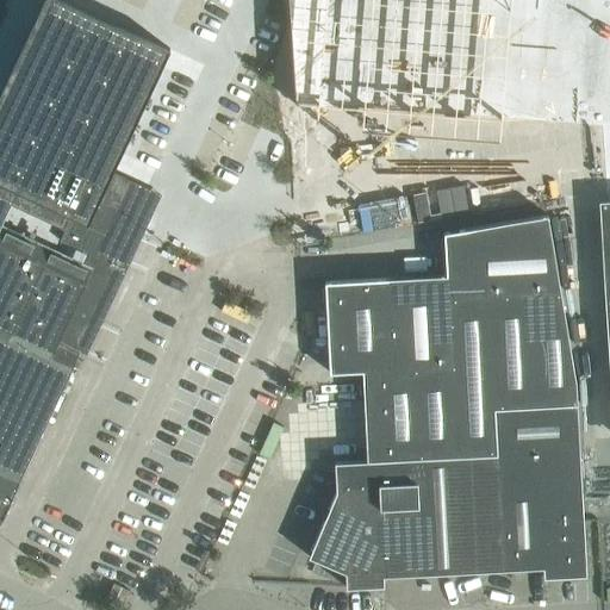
[(0,522),(79,352),(91,327),(98,330),(154,210),(105,187),(112,172),(136,118),(169,48),(81,7),(66,0),(42,0),(29,27),(22,43),(0,89),(0,522)]
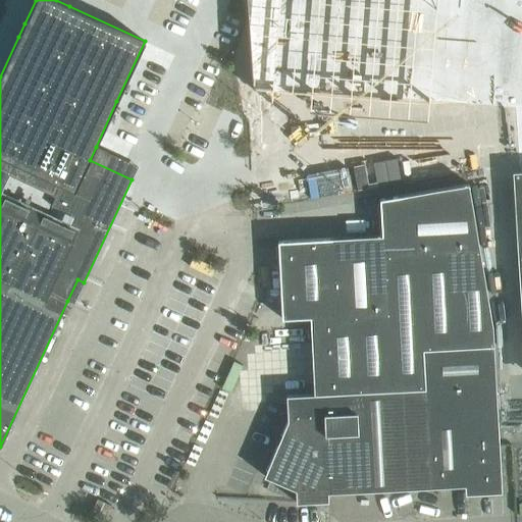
[(513,107),(517,175),(521,175),(521,0),(245,0),(251,87),(271,89),(271,88),(513,107)]
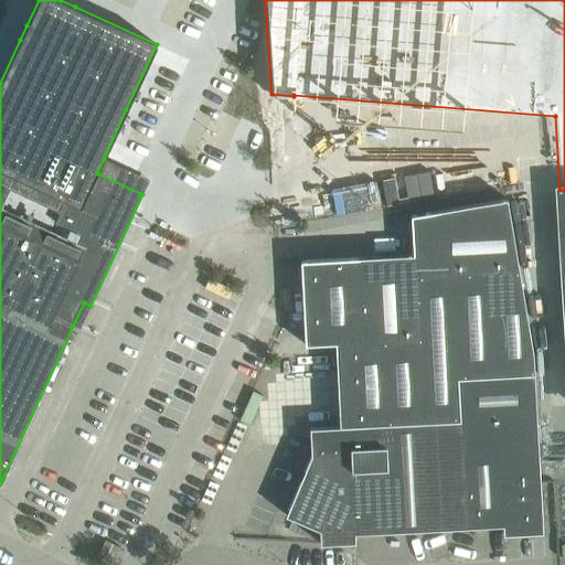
[(533,372),(532,352),(507,199),(411,215),(412,255),(300,260),(305,345),(336,343),(339,426),(459,419),(457,376),(533,372)]
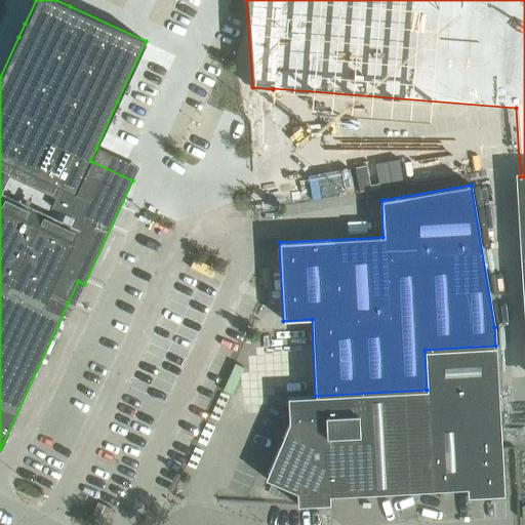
[(495,346),(425,350),(427,390),(432,489),(467,487),(468,495),(503,493),(495,346)]
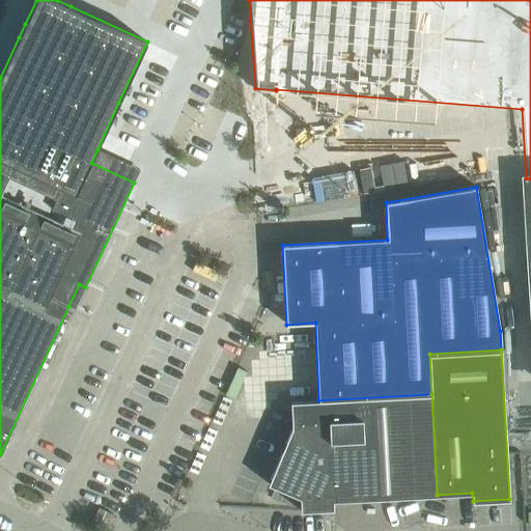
[(301,511),(334,509),(333,501),(437,495),(431,394),(318,400),(290,402),(292,427),(268,484),(300,498),(301,511)]
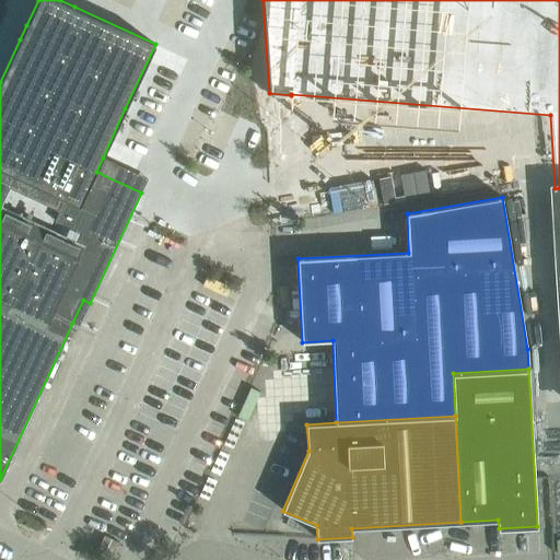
[(97,549),(112,556),(118,543),(103,535),(97,549)]
